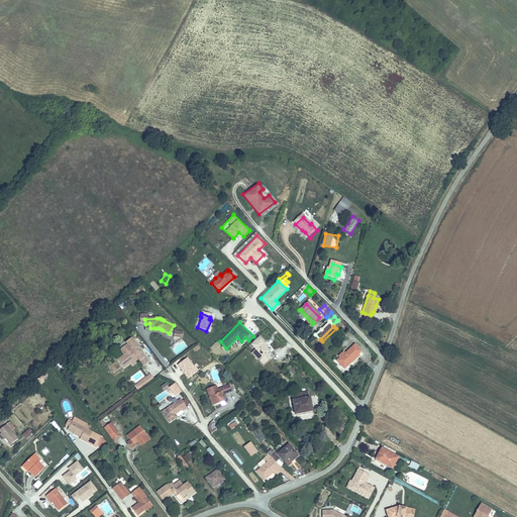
[(257,340),(248,348),(260,360),(257,364),(261,367),(270,358),(266,355),(268,353),(262,347),(264,346),(257,340)]
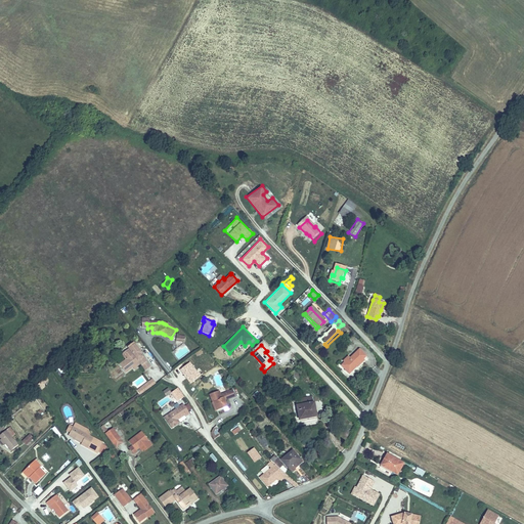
[(133,356),(127,361),(130,364),(122,370),(128,379),(136,373),(138,372),(141,368),(144,373),(149,368),(144,361),(145,360),(139,350),(132,355),(133,356)]
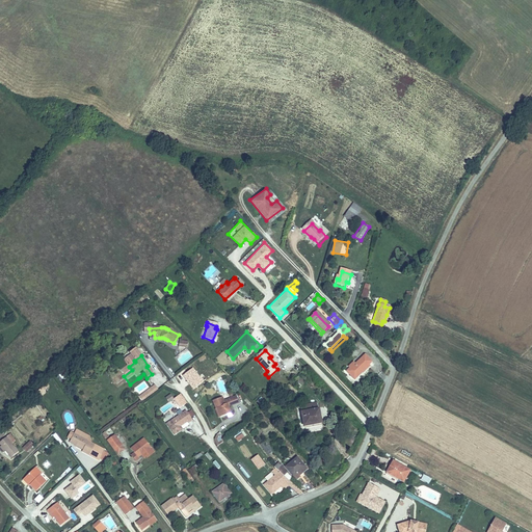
[(353,363),(348,368),(349,369),(346,372),(349,376),(350,375),(352,377),(360,371),(361,372),(367,366),(366,365),(369,362),(363,356),(354,364),(353,363)]
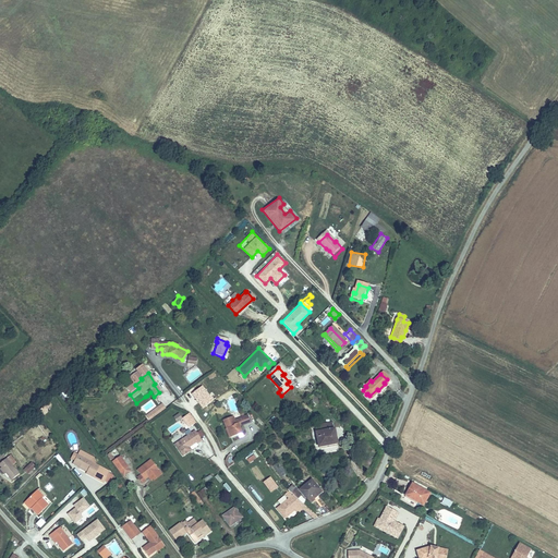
[(162,397),(159,392),(154,397),(157,401),(162,397)]
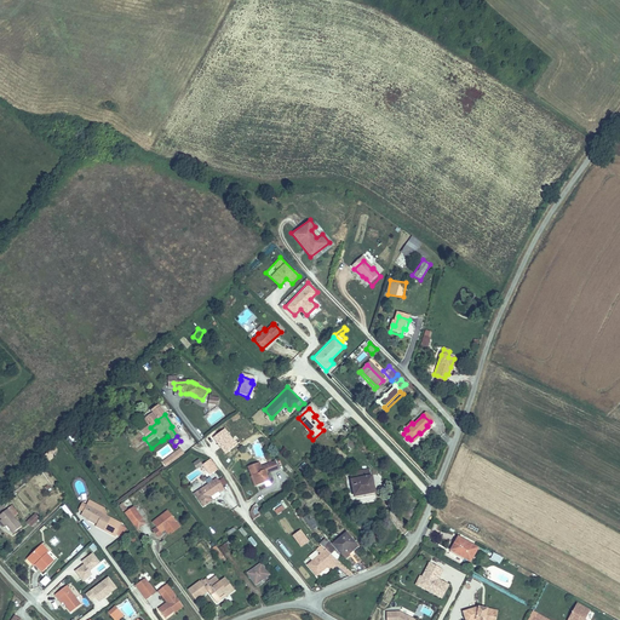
[(355,449),(350,445),(346,448),(342,452),(348,458),(355,449)]
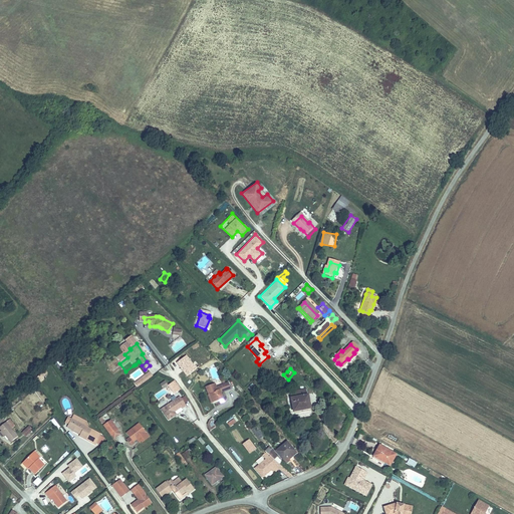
[(39,382),(44,379),(42,376),(47,372),(44,369),(35,377),(39,382)]
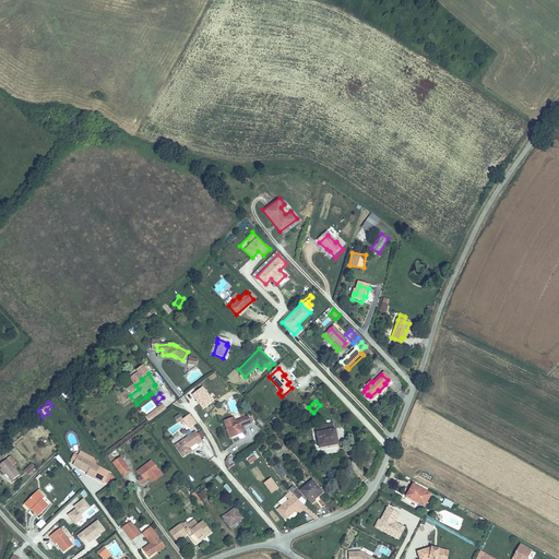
[(144,406),(149,412),(156,407),(153,402),(144,406)]
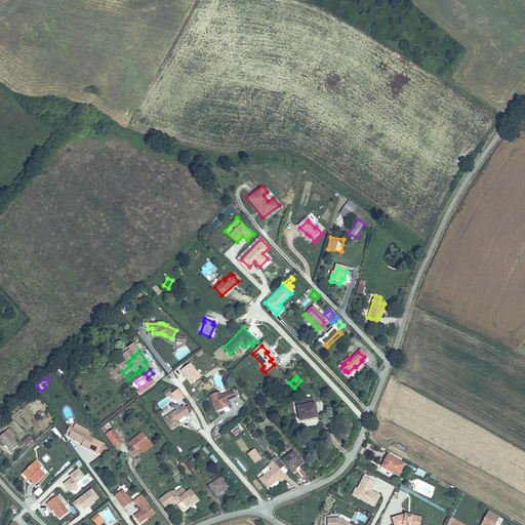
[(149,391),(147,388),(152,384),(151,382),(138,393),(139,395),(142,393),(144,395),(149,391)]
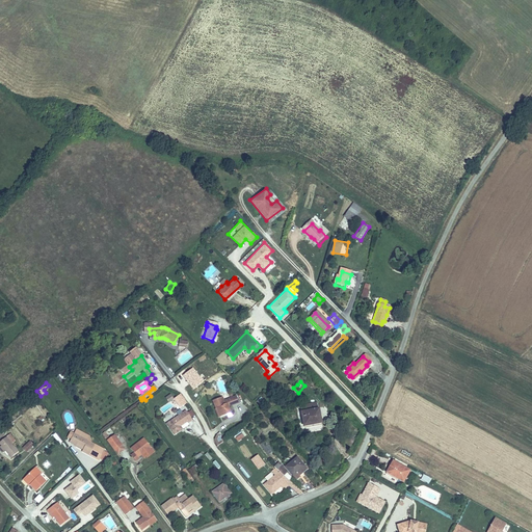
[(169,393),(164,397),(168,402),(174,398),(169,393)]
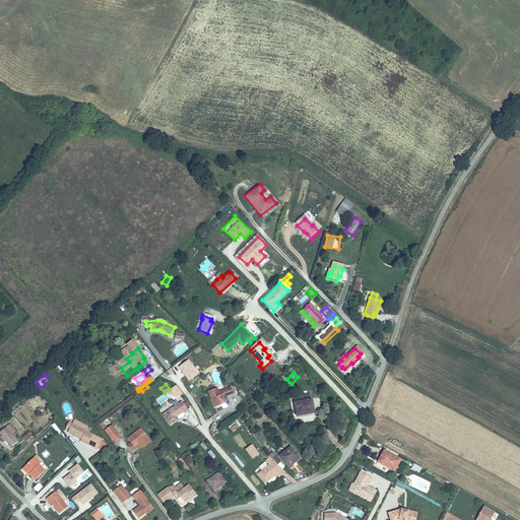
[(215,389),(206,393),(209,401),(212,401),(215,409),(224,405),(221,399),(232,395),(229,388),(223,391),(224,393),(218,395),(215,389)]
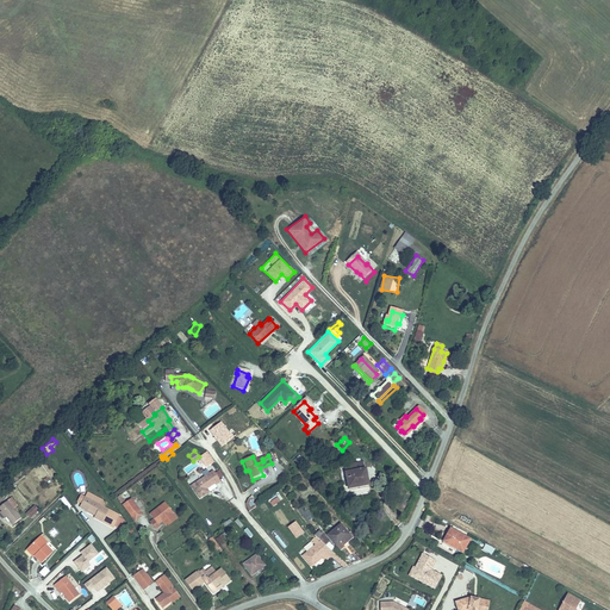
[(221,483),(213,473),(192,489),(200,500),(206,496),(204,492),(207,491),(215,485),(216,486),(221,483)]
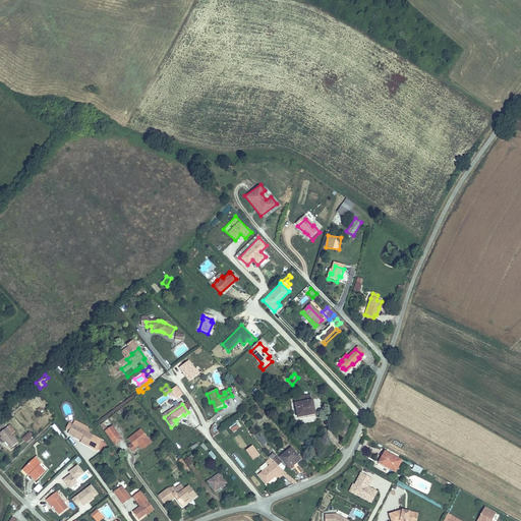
[(309,405),(293,408),(295,421),(311,419),(309,405)]
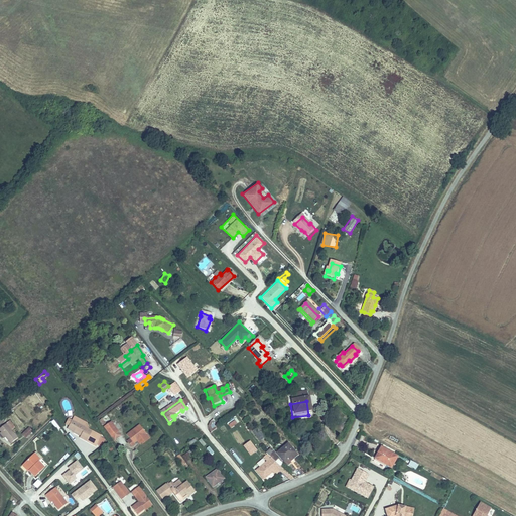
[(106,417),(100,421),(112,437),(119,432),(112,423),(108,426),(104,421),(107,418),(106,417)]
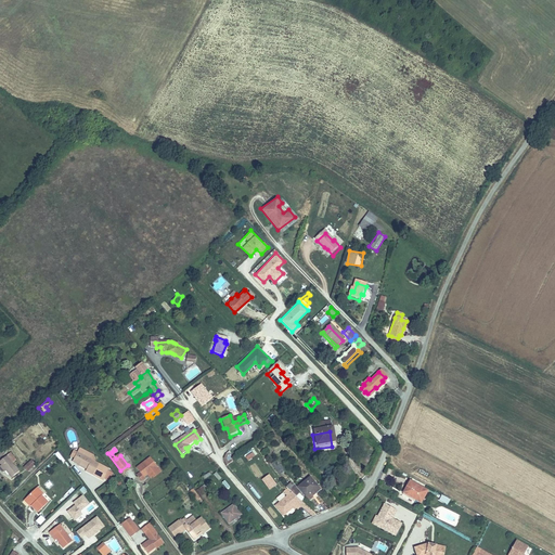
[(37,453),(29,461),(33,464),(40,457),(37,453)]
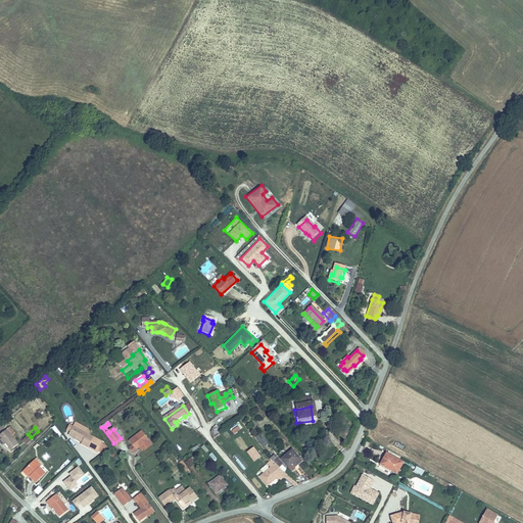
[(83,442),(83,443),(82,444),(89,448),(93,438),(75,428),(70,435),(83,442)]
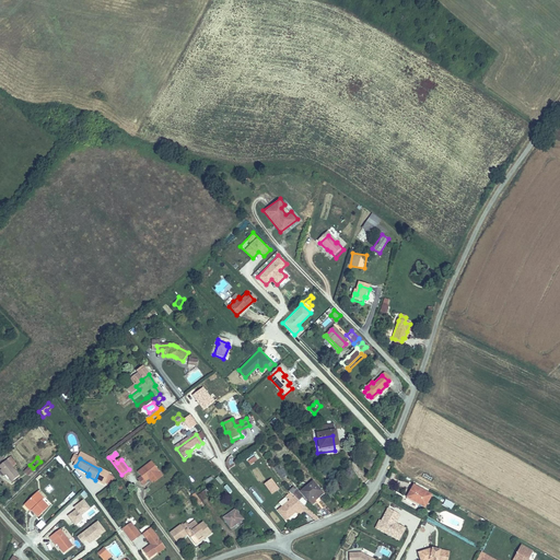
[(150,462),(136,474),(140,478),(137,480),(141,487),(144,485),(143,482),(158,471),(150,462)]
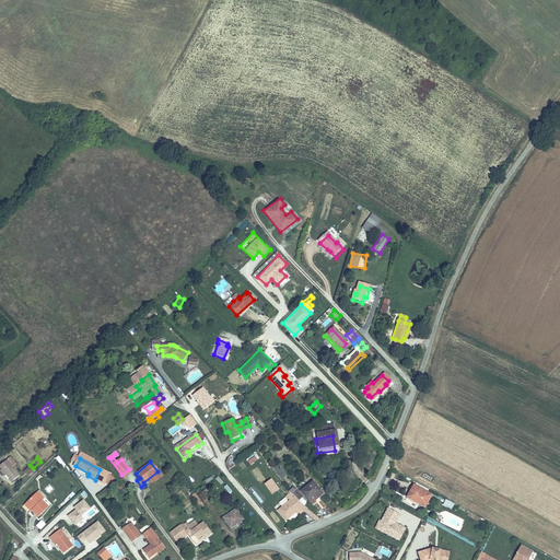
[(6,463),(0,466),(0,470),(4,476),(10,483),(16,477),(6,463)]
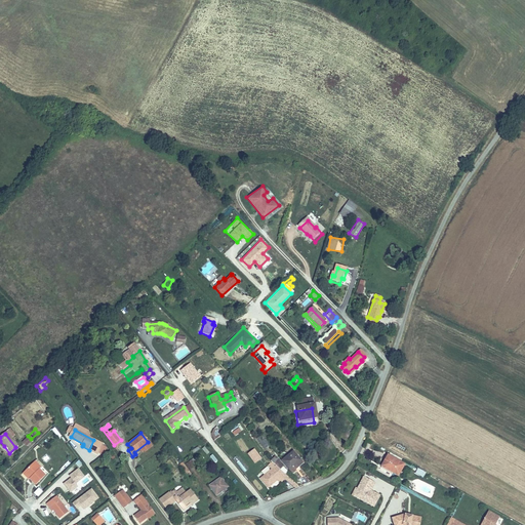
[(70,439),(83,445),(83,444),(71,437),(70,439)]
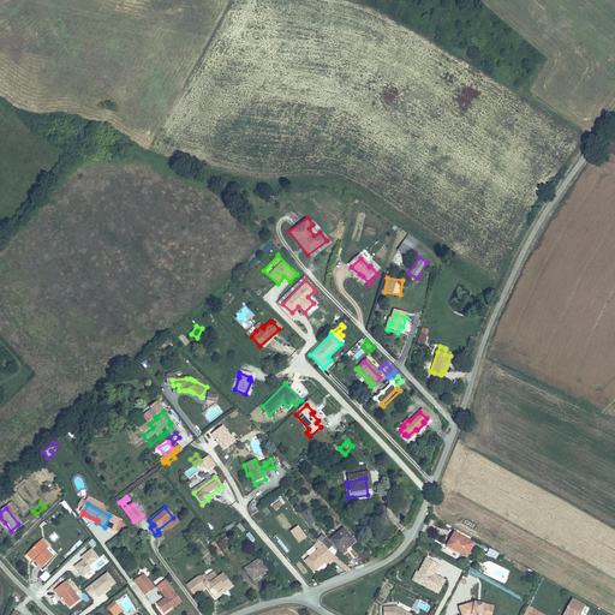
[(303,517),(309,526),(316,523),(310,513),(303,517)]
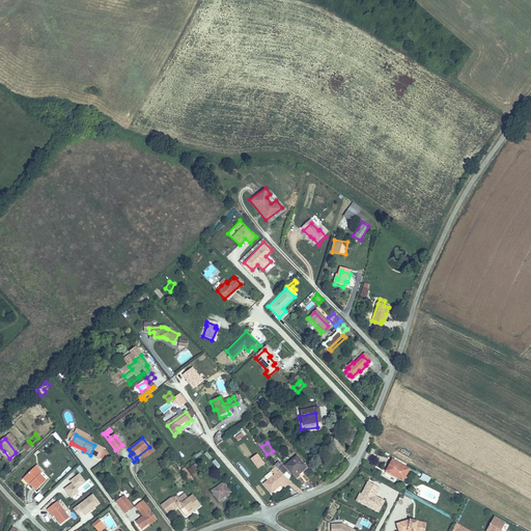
[(256,453),(249,458),(257,468),(264,463),(256,453)]
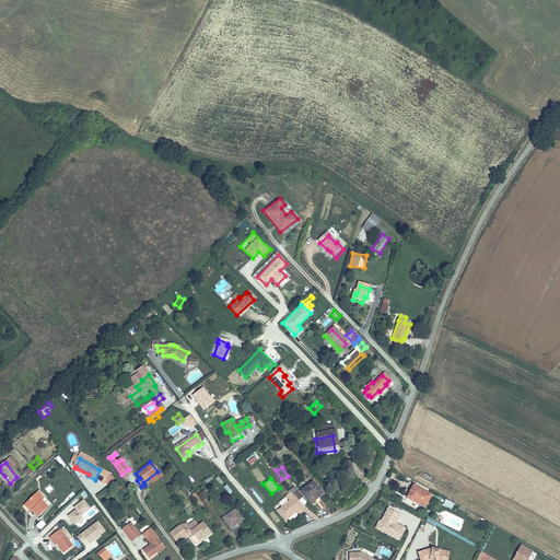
[(313,480),(301,489),(311,501),(314,498),(312,496),(321,489),(313,480)]
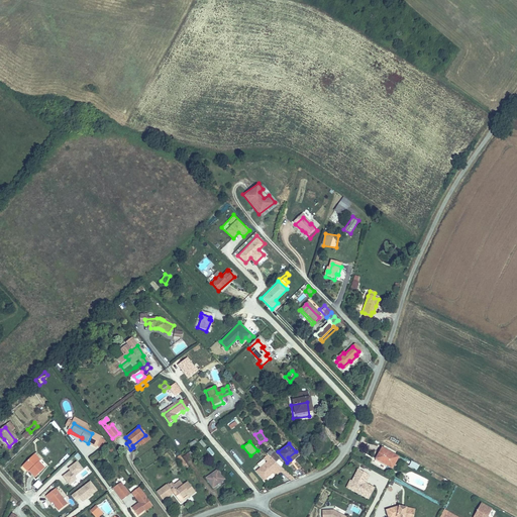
[(373,455),(372,457),(380,462),(386,451),(372,443),(367,452),(373,455)]
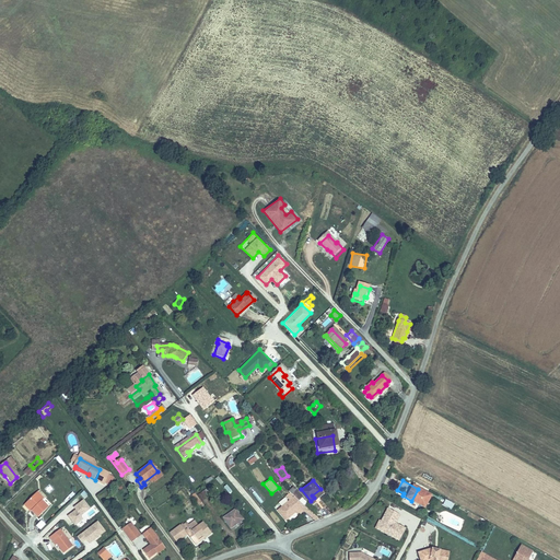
[(294,483),(290,488),(291,489),(295,493),(299,497),(302,493),(298,489),(299,488),(294,483)]
